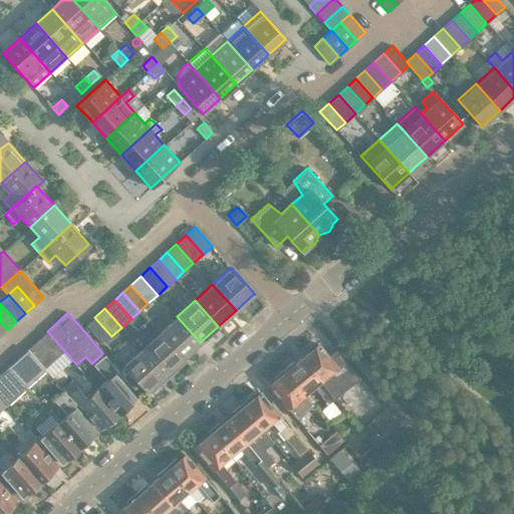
[(159,332),(179,354),(182,358),(200,342),(177,316),(159,332)]
